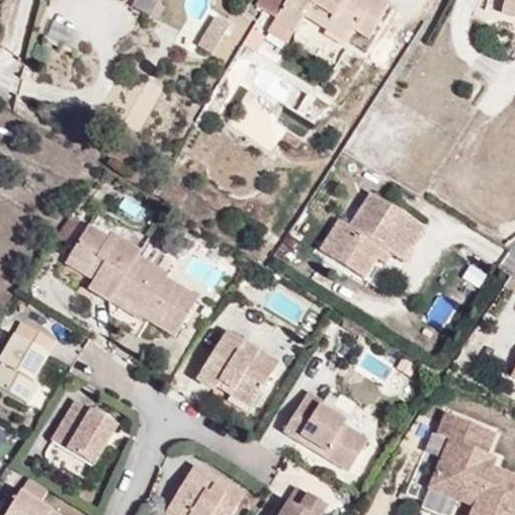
[(262,0),(258,7),(278,18),(276,21),(296,32),(306,16),(313,3),(334,15),(332,18),(356,31),(357,29),(371,36),(391,2),(387,0),(361,0),(360,2),(356,0),(262,0)]
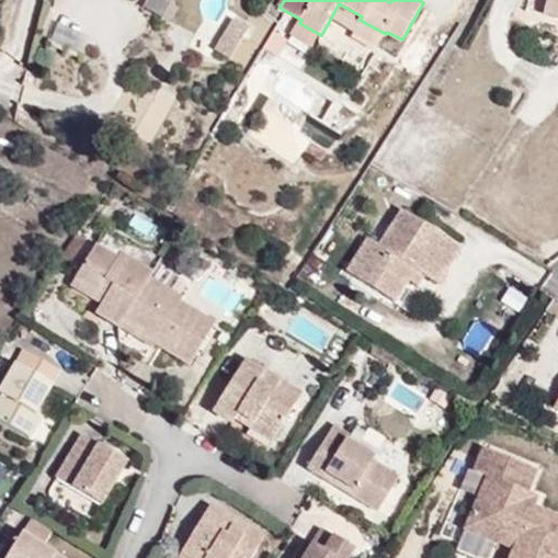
[(531,0),(530,9),(544,11),(546,0),(531,0)]
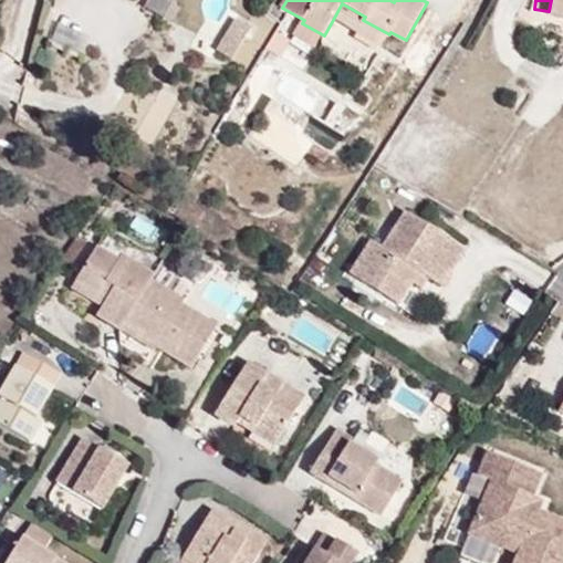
[(554,0),(553,9),(562,11),(562,0),(554,0)]
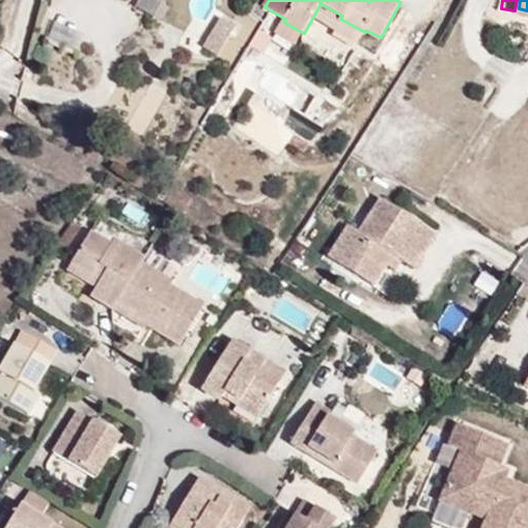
[(321,3),(313,17),(359,43),(365,32),(340,19),(342,16),(321,3)]
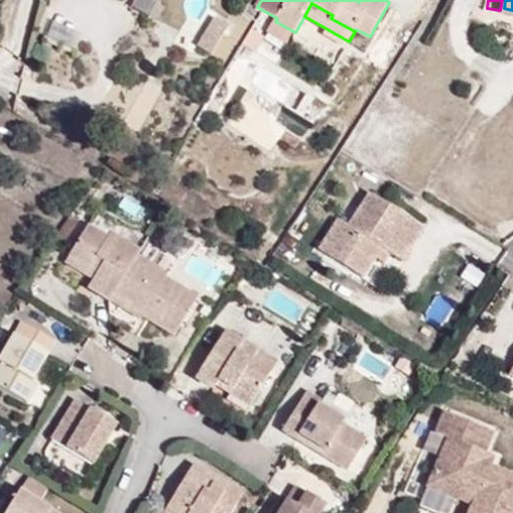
[(207,28),(212,20),(200,12),(195,20),(207,28)]
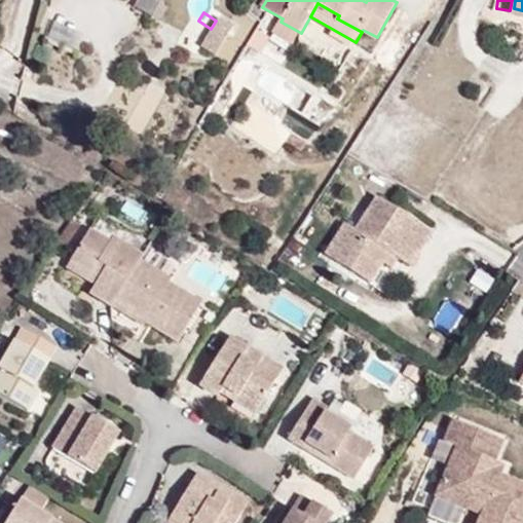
[(211,29),(198,21),(185,41),(198,49),(211,29)]
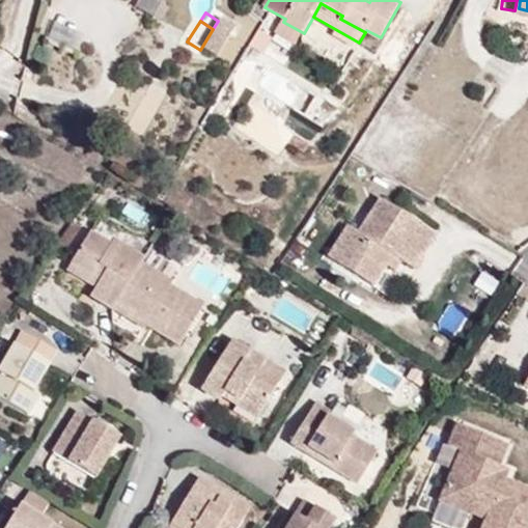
[(304,33),(283,22),(277,33),(298,45),(304,33)]
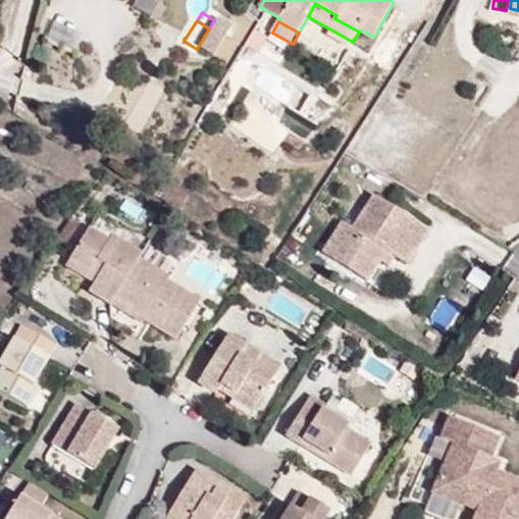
[(53,22),(48,41),(74,47),(79,29),(53,22)]
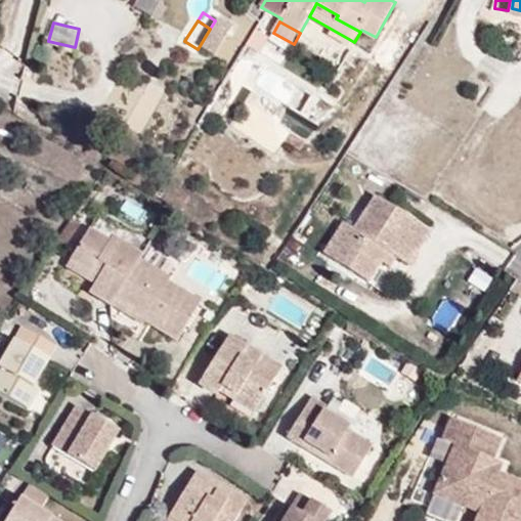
[(334,60),(350,46),(340,36),(324,50),(334,60)]
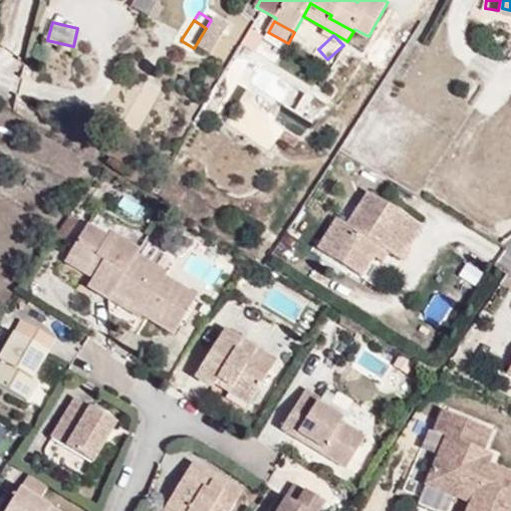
[(427,220),(373,186),(352,219),(342,212),(325,239),(368,266),(378,251),(385,241),(393,246),(405,254),(427,220)]
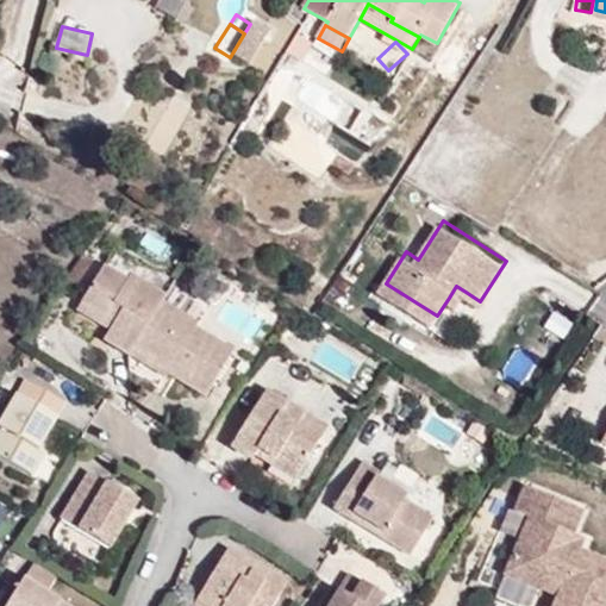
[(83,249),(69,280),(89,289),(104,258),(83,249)]
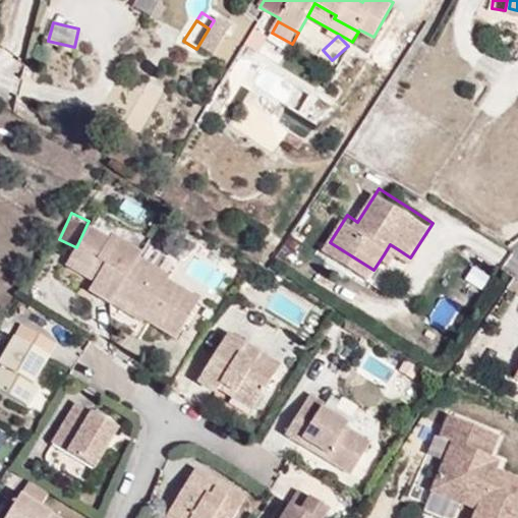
[(140,251),(144,246),(120,233),(116,242),(89,226),(73,252),(98,268),(85,287),(111,301),(140,251)]
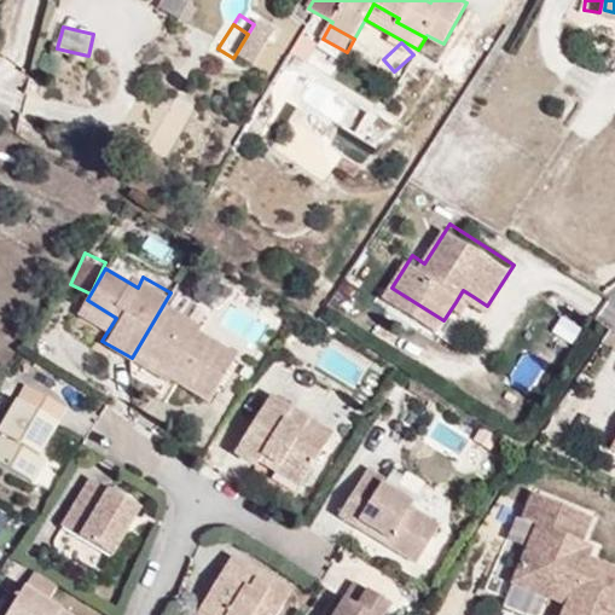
[(465,308),(473,296),(463,290),(456,302),(465,308)]
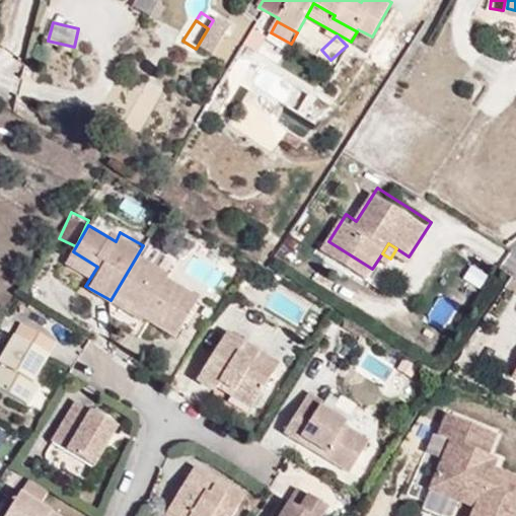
[(189,289),(162,273),(166,266),(140,250),(111,300),(175,338),(199,295),(189,289)]
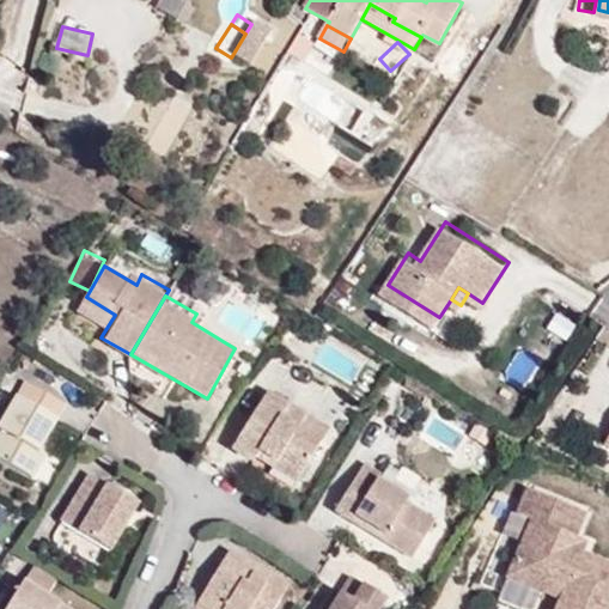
[(107,329),(115,315),(86,297),(78,311),(107,329)]
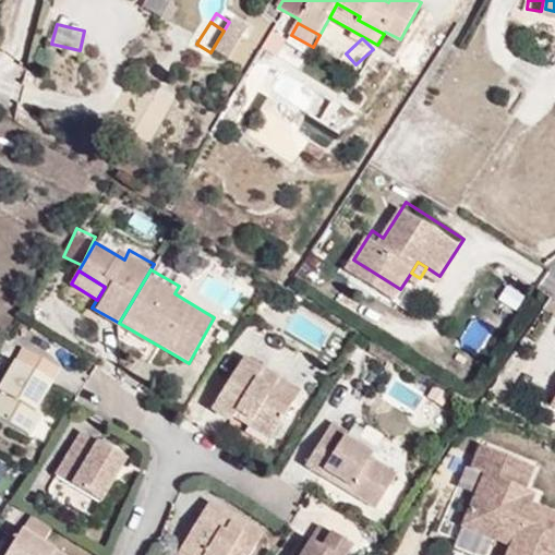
[(203,311),(214,317),(221,303),(212,297),(203,311)]
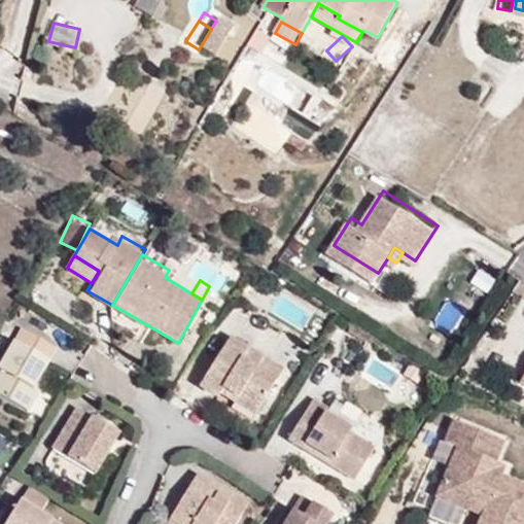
[(40,373),(59,342),(22,318),(0,354),(0,393),(27,410),(47,378),(40,373)]
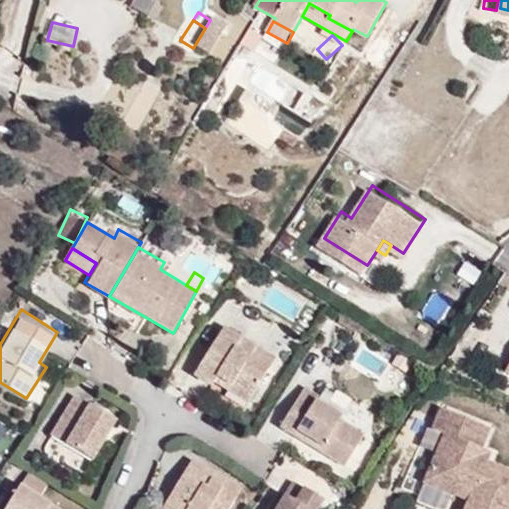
[(271,364),(247,350),(255,338),(222,318),(192,372),(206,381),(209,379),(215,368),(233,378),(227,389),(250,402),(271,364)]
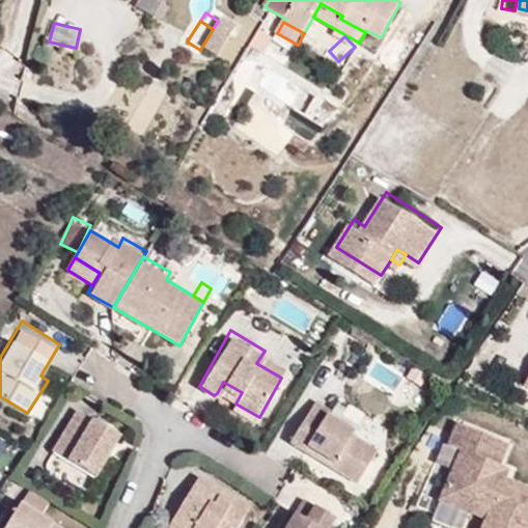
[(288,364),(265,351),(256,363),(281,378),(288,364)]
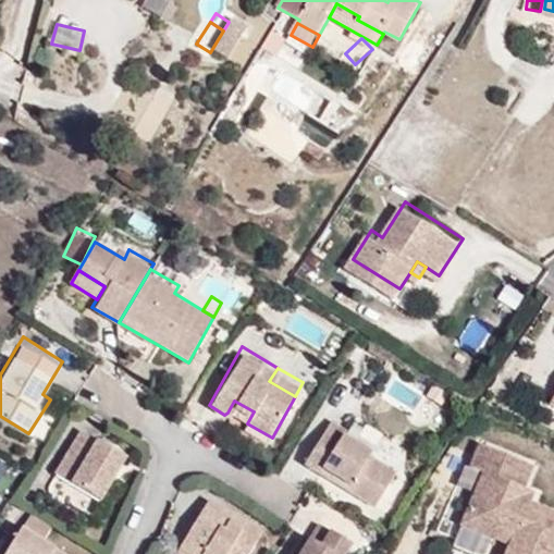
[(398,370),(369,411),(399,433),(429,391),(398,370)]
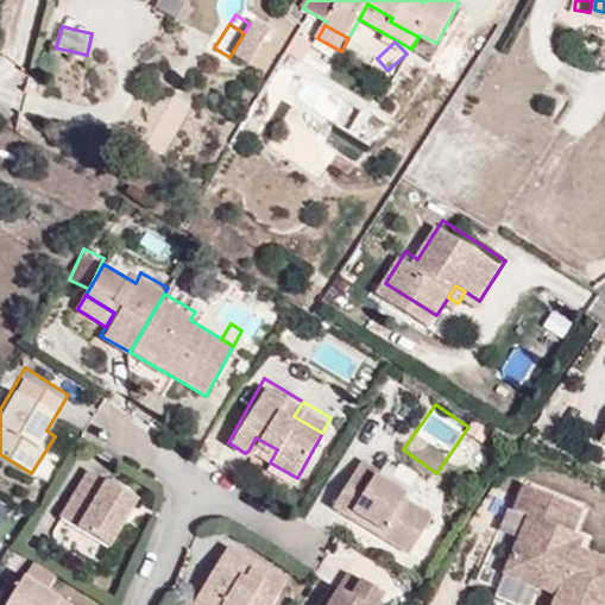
[(270,462),(277,449),(256,438),(249,451),(270,462)]
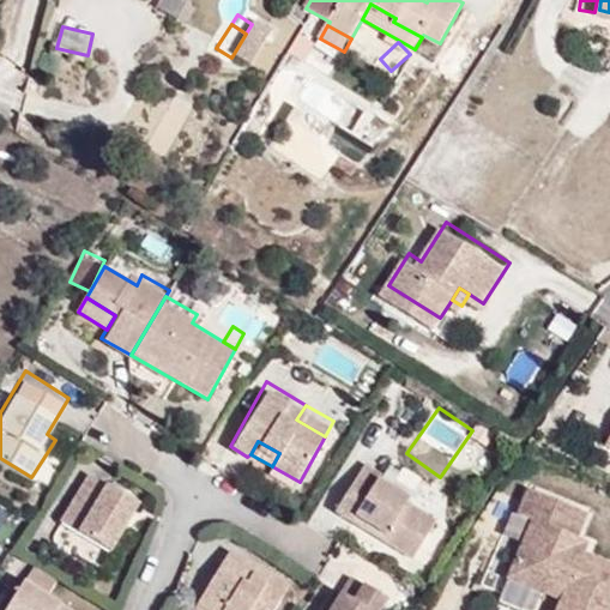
[(439,519),(409,500),(412,495),(411,494),(385,476),(387,471),(384,469),(366,458),(332,512),(414,561),(439,519)]
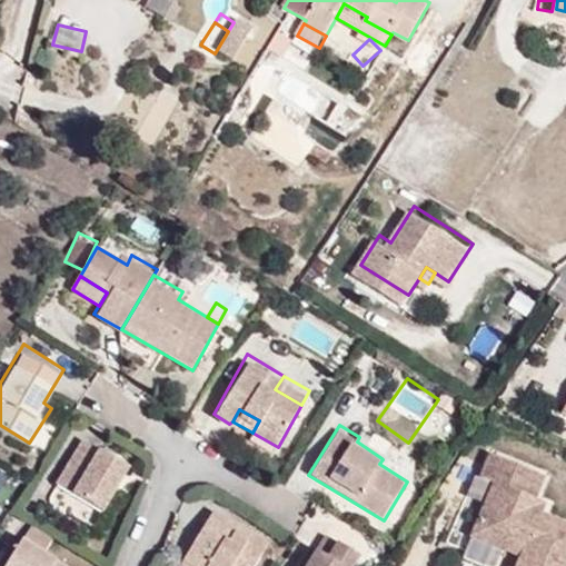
[(359,437),(357,442),(381,458),(391,444),(377,434),(374,425),(365,426),(363,425),(356,435),(359,437)]
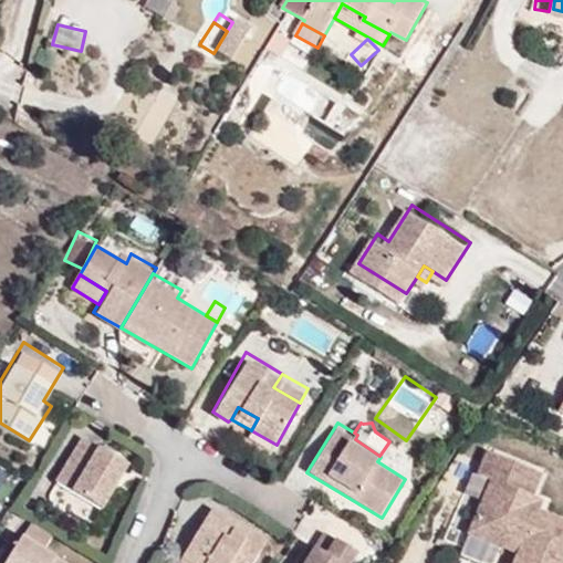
[(101,511),(128,465),(77,433),(50,480),(101,511)]
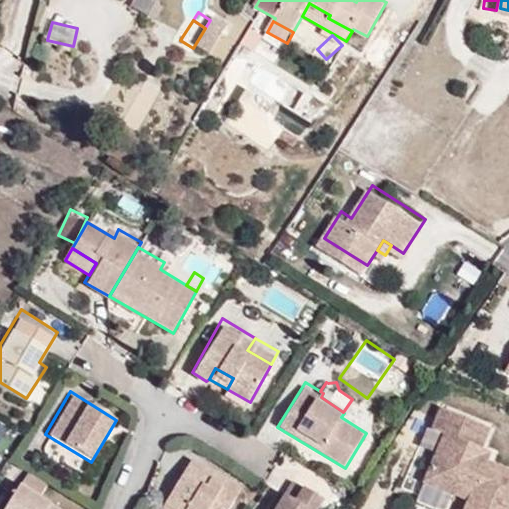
[(508,469),(488,461),(492,449),(483,445),(463,437),(471,415),(440,403),(430,429),(443,435),(423,483),(469,501),(465,508),(508,508),(508,469)]
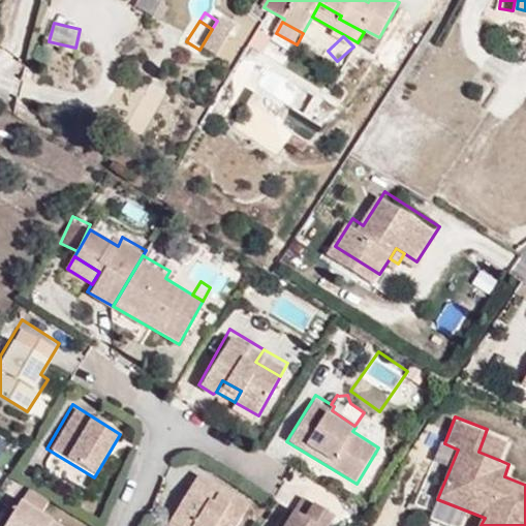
[(499,460),(507,437),(487,429),(478,452),(499,460)]
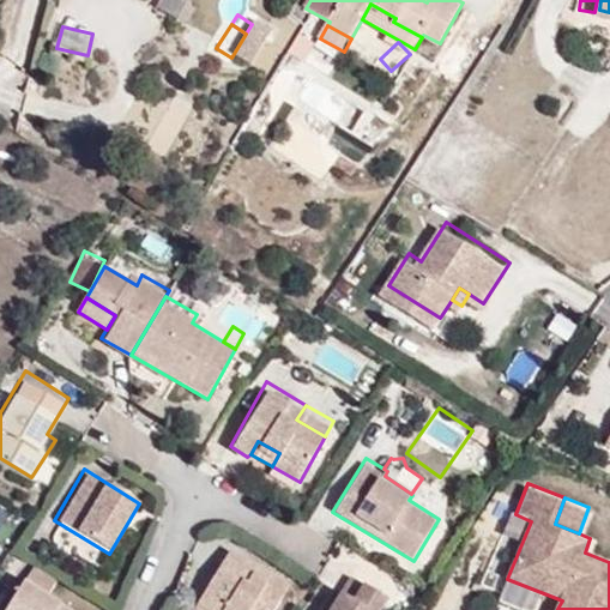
[(273,609),(288,587),(230,550),(193,609),(273,609)]
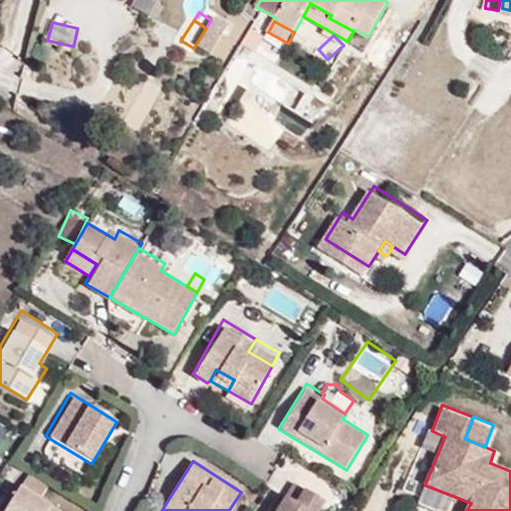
[(323,510),(330,500),(295,479),(274,510),(323,510)]
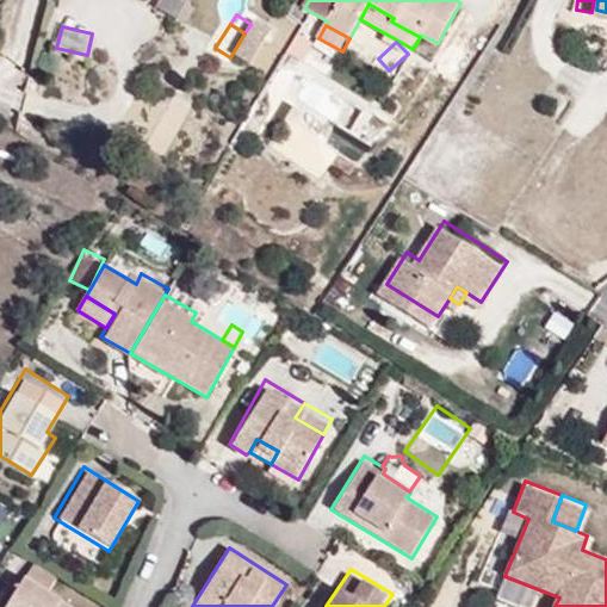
[(75,606),(20,571),(0,602),(0,606),(75,606)]
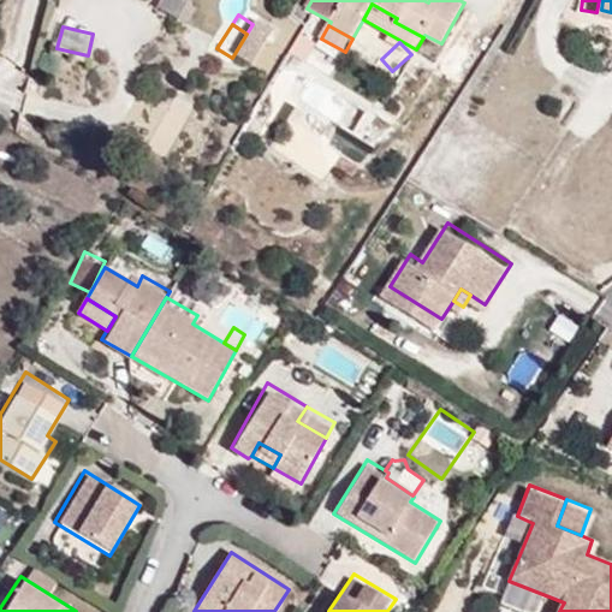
[(529,611),(559,611),(564,602),(509,581),(500,601),(529,611)]
